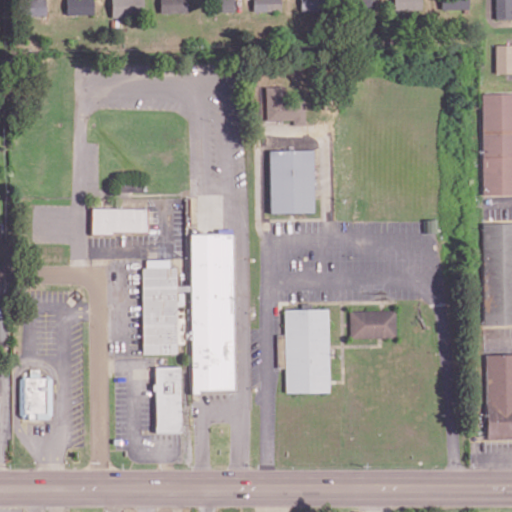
[(20,0),(20,15),(45,15),(45,0),(20,0)]
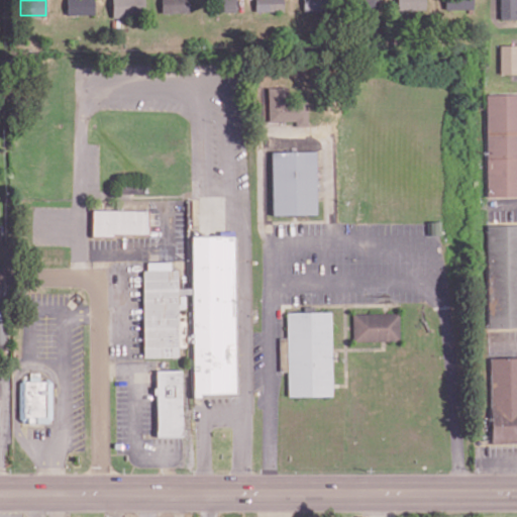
[(94,14),(93,0),(66,0),(66,14),(94,14)]
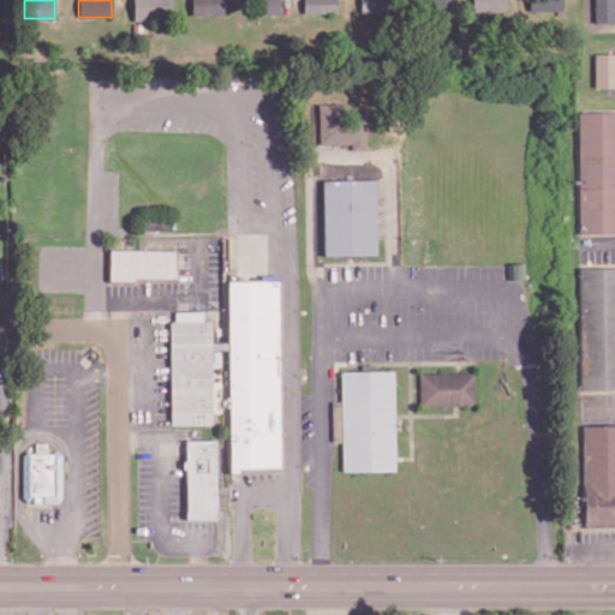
[(132,0),(132,18),(171,17),(169,0),(132,0)]
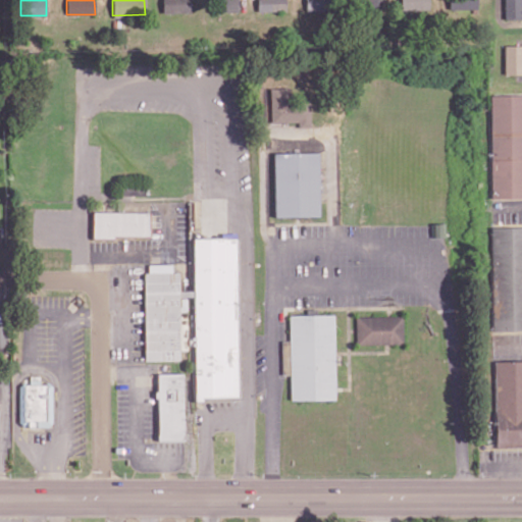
[(161,0),(162,13),(191,12),(190,0),(161,0)]
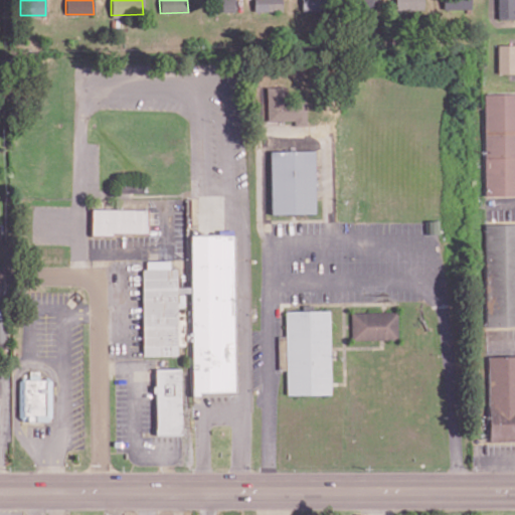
[(234,11),(233,0),(213,0),(214,12),(234,11)]
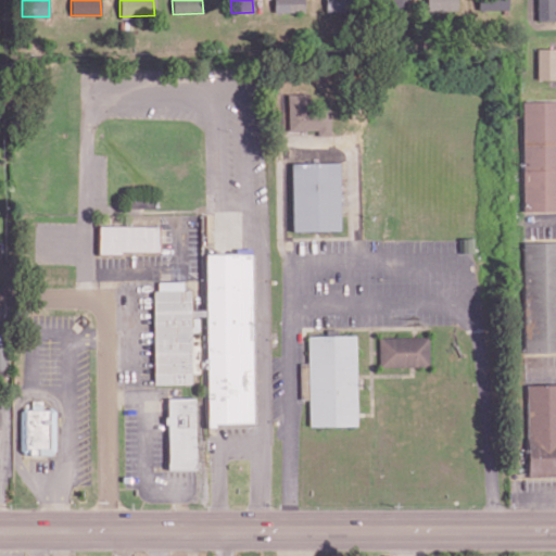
[(303,0),(273,0),(274,12),(304,11),(303,0)]
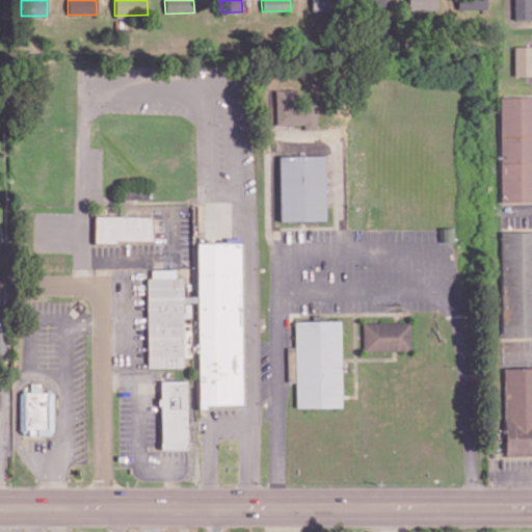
[(311,0),(312,10),(335,10),(335,0),(311,0)]
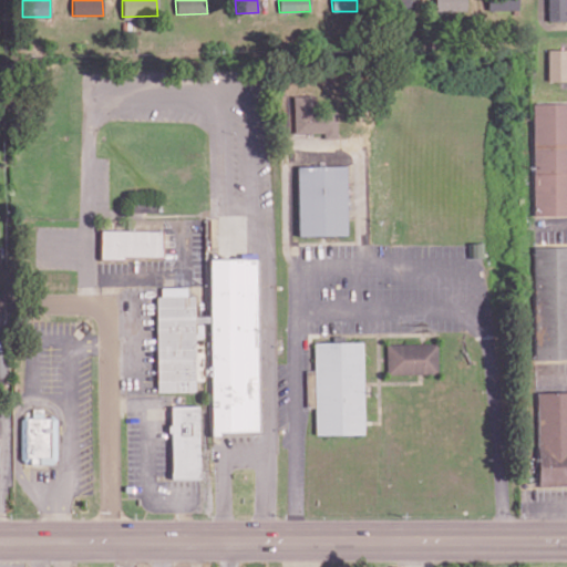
[(391,0),(391,10),(416,9),(415,0),(391,0)]
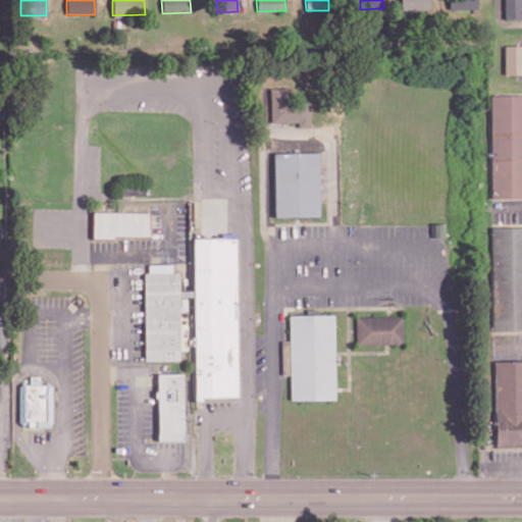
[(401,0),(402,11),(429,10),(428,0),(401,0)]
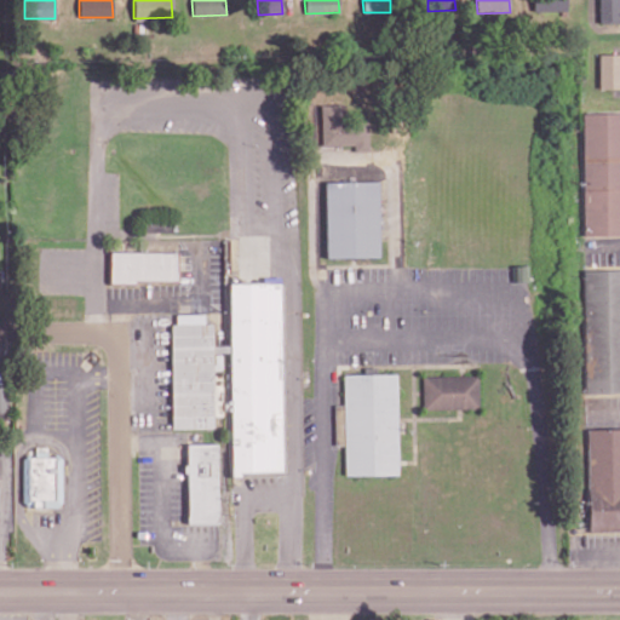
[(567,10),(566,0),(543,0),(533,0),(533,11),(567,10)]
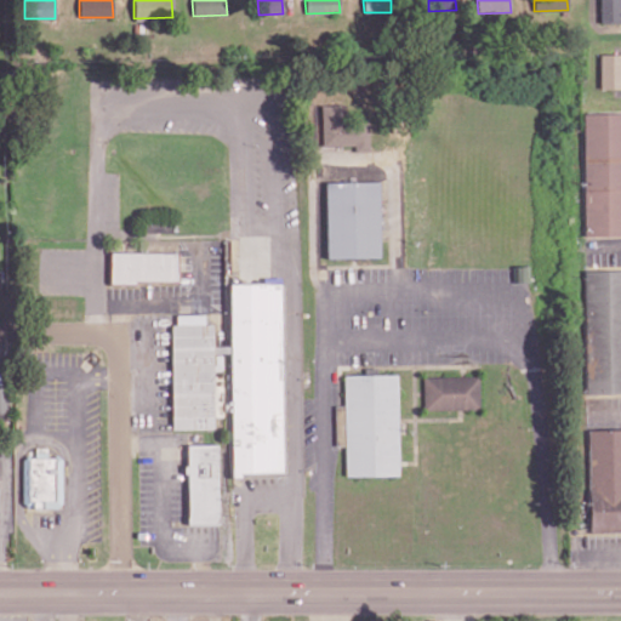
[(620,0),(599,0),(600,22),(620,22),(620,0)]
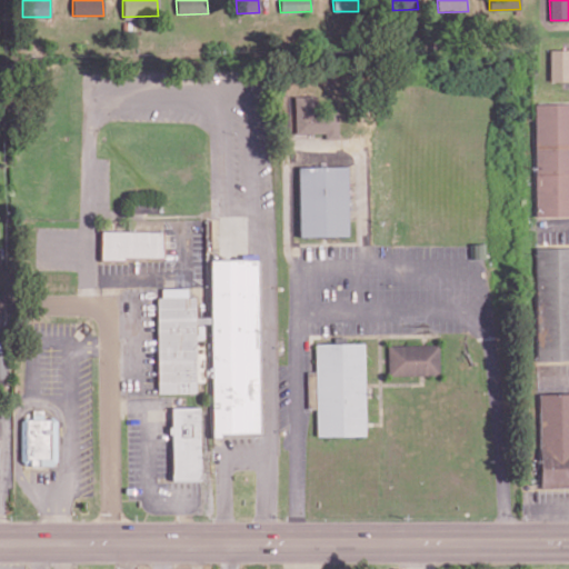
[(550,81),(568,81),(568,49),(550,49),(550,81)]
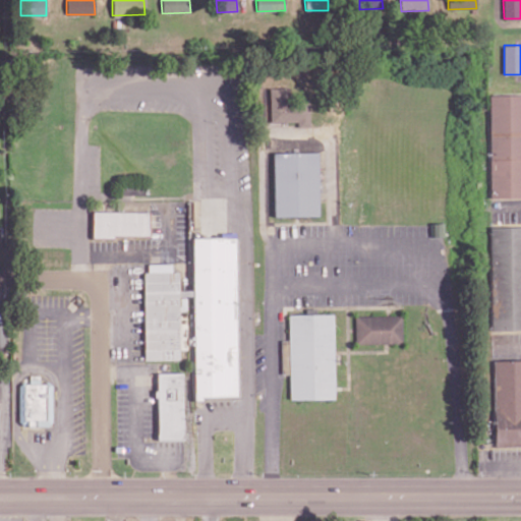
[(271,123),(297,122),(297,127),(309,126),(308,102),(288,103),(288,88),(269,88),(271,123)]
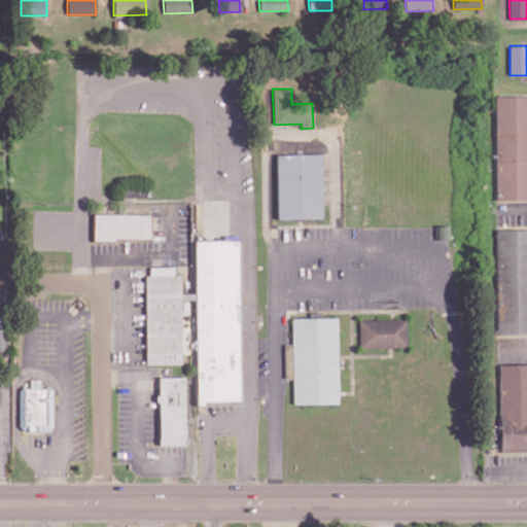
[(495,96),(526,95),(526,200),(496,201),(495,96)]
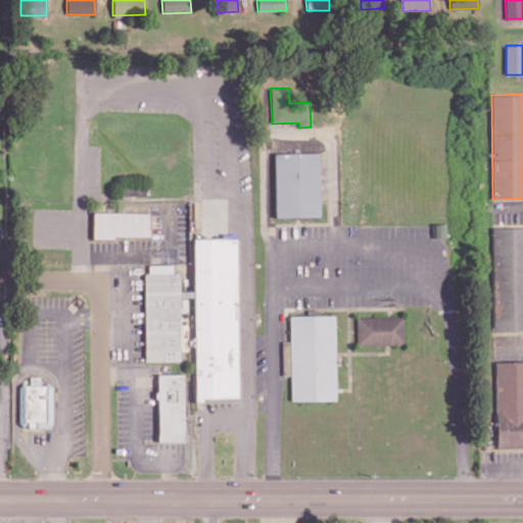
[(319,152),(274,153),(275,218),(320,217),(319,152)]
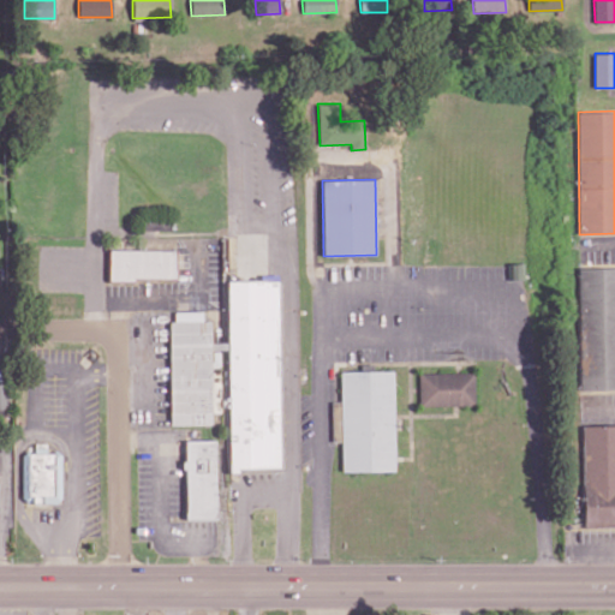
[(177,251),(109,250),(108,279),(175,280),(177,251)]
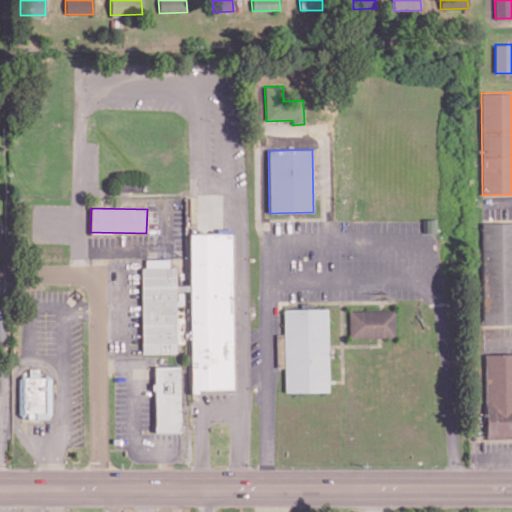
[(481,222),(511,222),(511,324),(484,324),(481,222)]
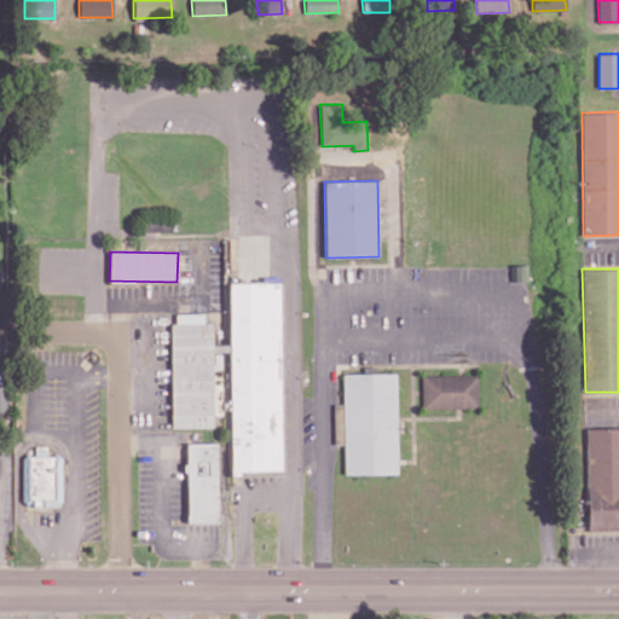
[(282,282),(229,283),(231,472),(283,472),(282,282)]
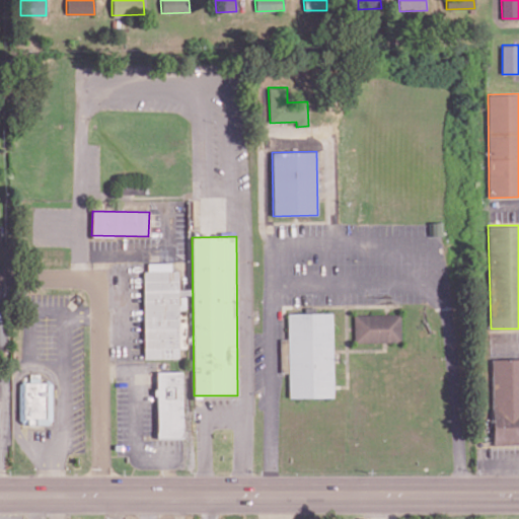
[(144,358),(179,358),(178,309),(189,309),(189,289),(178,289),(177,271),(171,271),(170,263),(147,263),(147,271),(143,271),(144,358)]
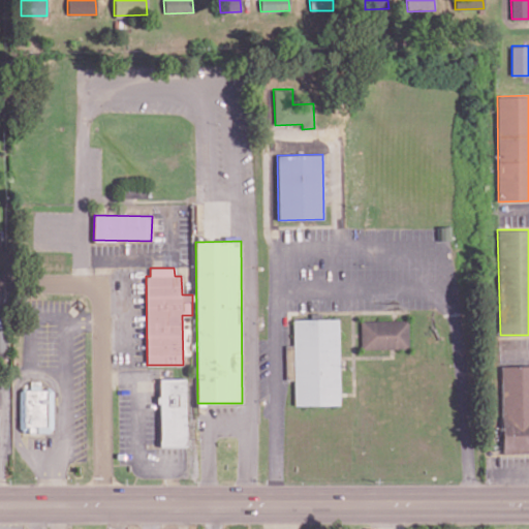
[(338,318),(292,319),(292,345),(285,345),(285,379),(293,379),(293,405),(340,404),(338,318)]
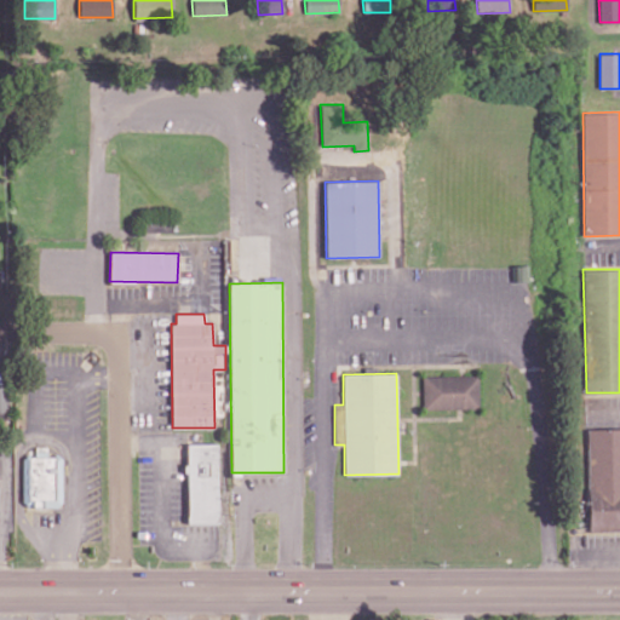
[(422,377),(423,409),(478,408),(478,374),(422,377)]
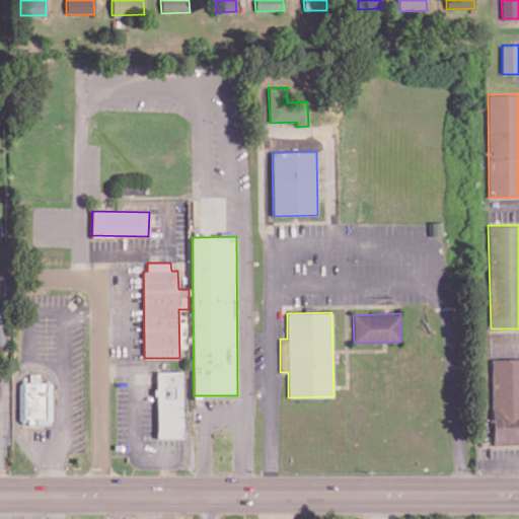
[(494,444),(518,443),(518,358),(492,359),(494,444)]
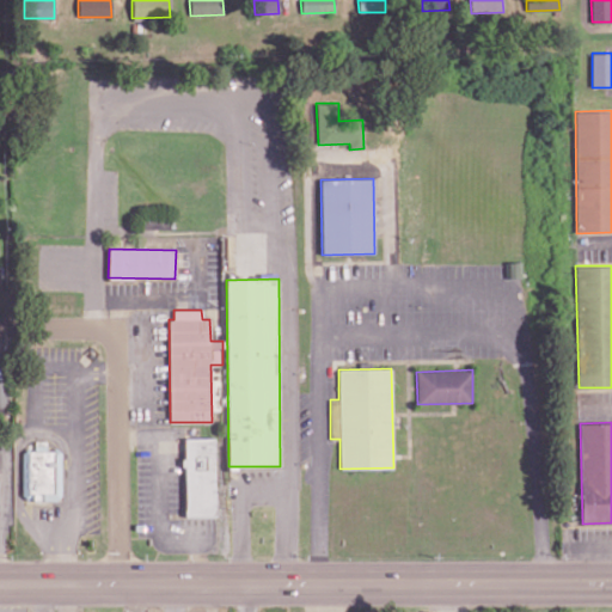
[(214,438),(184,438),(185,516),(215,516),(214,438)]
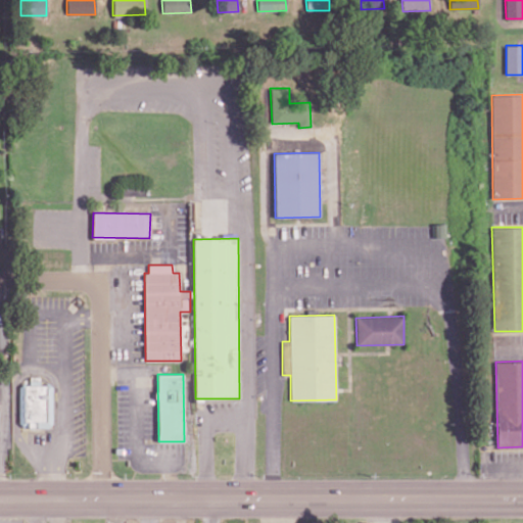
[(52,385),(39,385),(39,377),(30,377),(30,385),(18,385),(18,427),(52,426),(52,385)]
